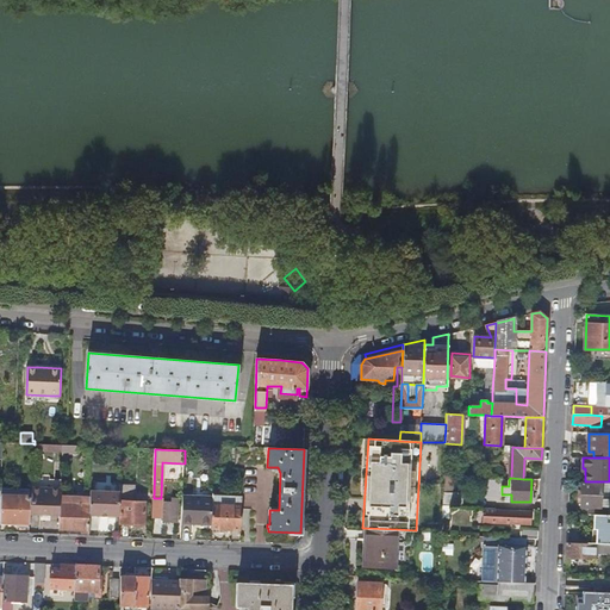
[(19,528),(30,528),(30,514),(31,492),(19,492),(19,489),(8,489),(8,480),(1,479),(0,521),(19,522),(19,528)]
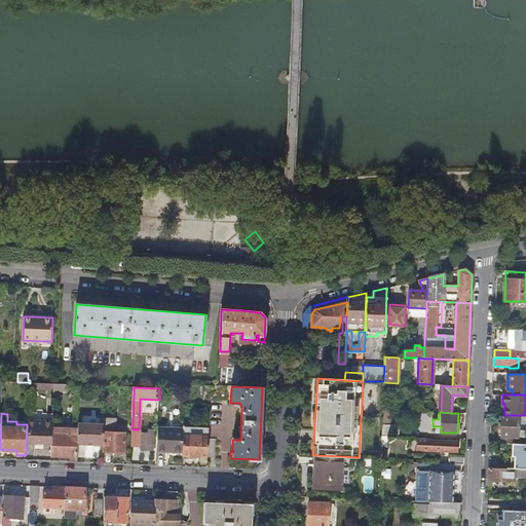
[(518,430),(519,416),(502,416),(501,437),(524,438),(524,430),(518,430)]
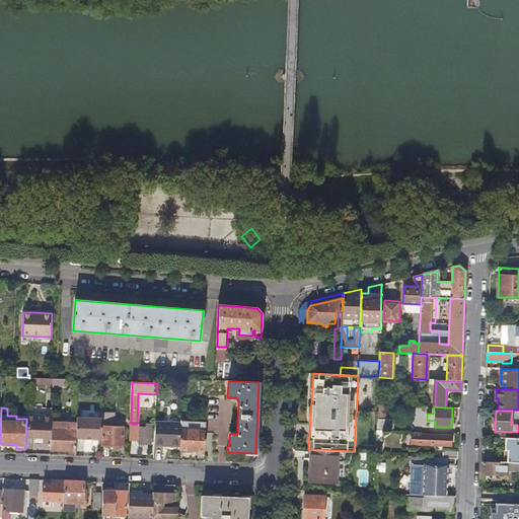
[(116,414),(102,413),(102,419),(102,427),(103,427),(103,445),(124,446),(124,427),(116,427),(116,414)]
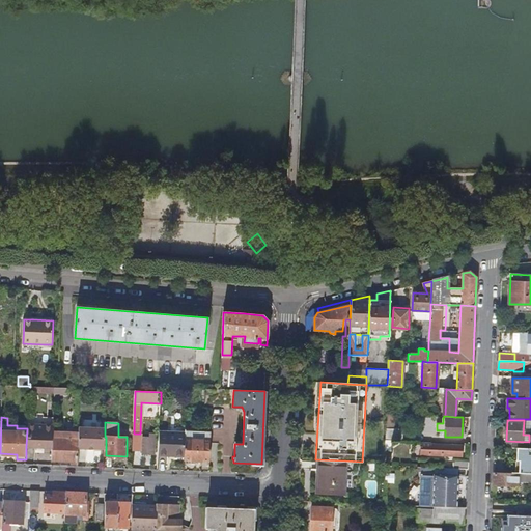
[(27,428),(26,447),(52,448),(53,431),(53,425),(27,424),(27,428)]
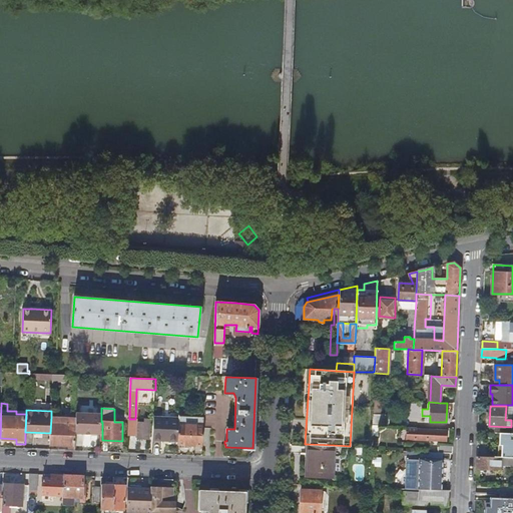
[(76,418),(75,433),(100,434),(101,422),(101,414),(76,413),(76,418)]
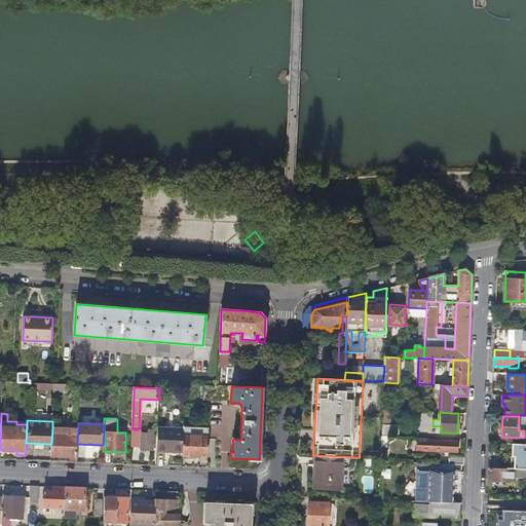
[(389,424),(382,423),(381,435),(399,436),(399,424),(389,424)]
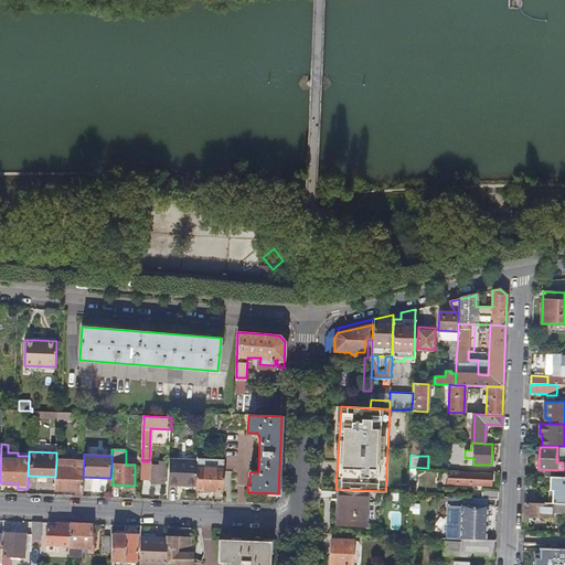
[(55,490),(83,491),(83,477),(84,460),(56,459),(55,477),(55,490)]
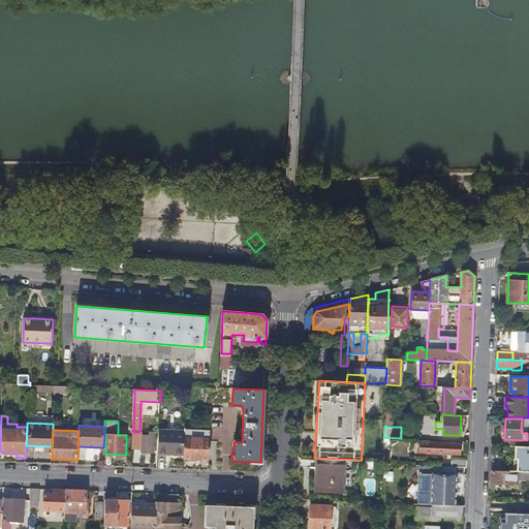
[(211,431),(185,430),(185,431),(184,438),(210,439),(211,431)]
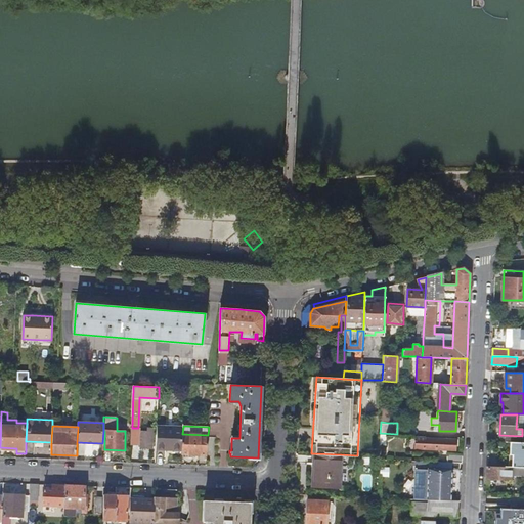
[(147,430),(141,430),(140,448),(147,448),(147,445),(154,445),(155,427),(147,427),(147,430)]
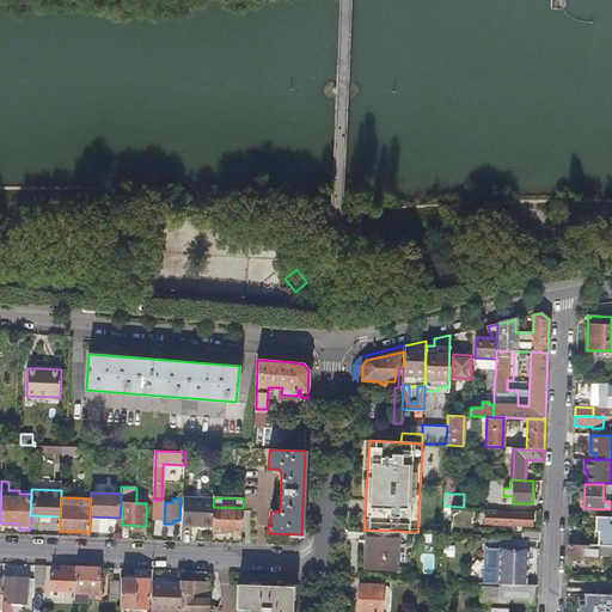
[(213,526),(213,507),(214,499),(184,499),(183,525),(213,526)]
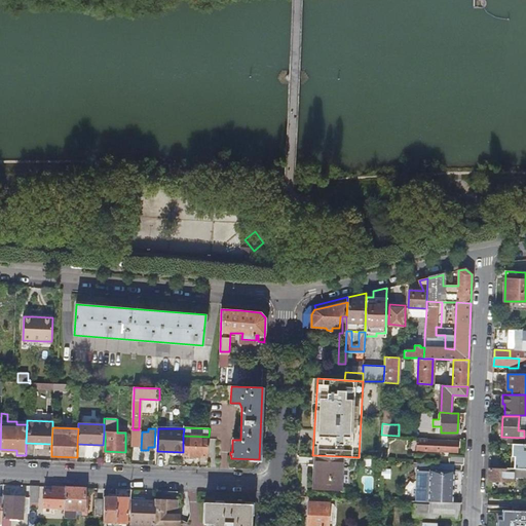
[(140,446),(141,429),(139,429),(133,429),(132,446),(140,446)]
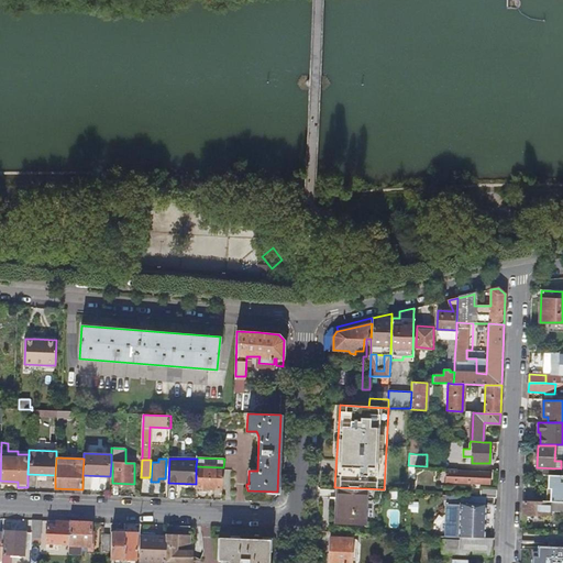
[(223,467),(196,466),(196,484),(196,488),(223,489),(223,467)]
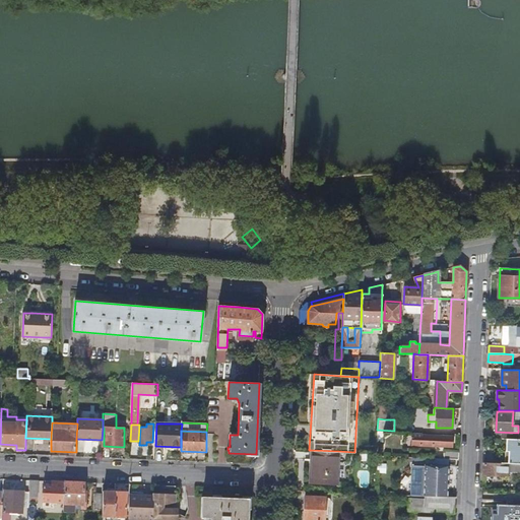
[(452,447),(453,434),(448,434),(448,437),(412,435),(412,445),(452,447)]
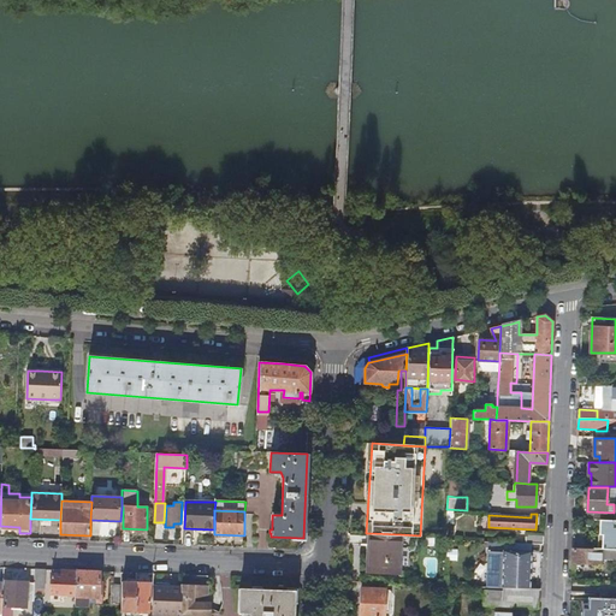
[(615,520),(614,520),(600,520),(599,533),(598,534),(598,550),(604,550),(605,550),(615,550),(615,520)]
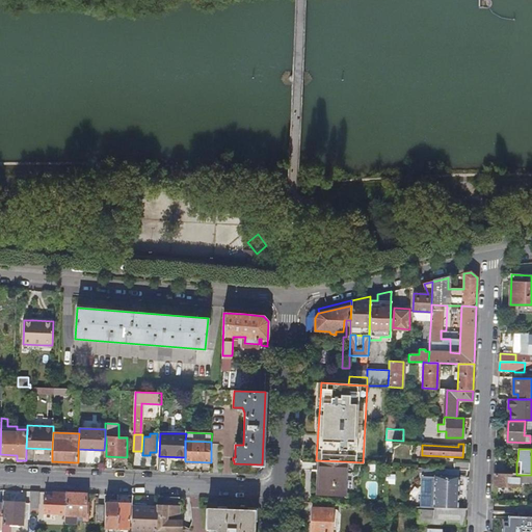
[(345,495),(346,461),(319,460),(319,494),(345,495)]
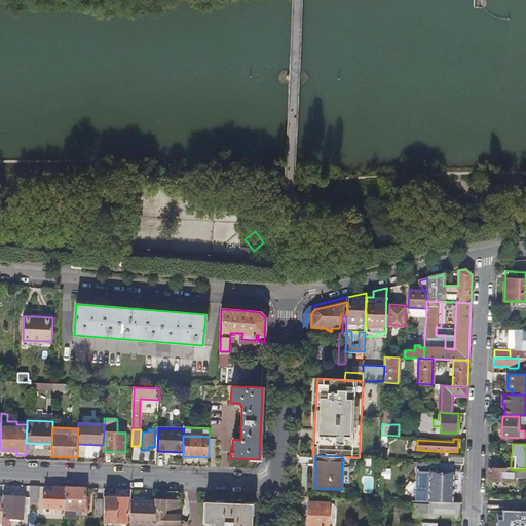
[(454,464),(463,464),(464,456),(450,455),(450,463),(454,464)]
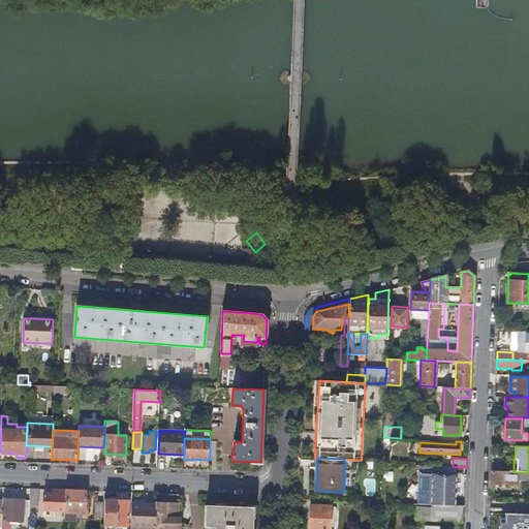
[(455,505),(457,467),(453,466),(434,466),(433,504),(455,505)]
